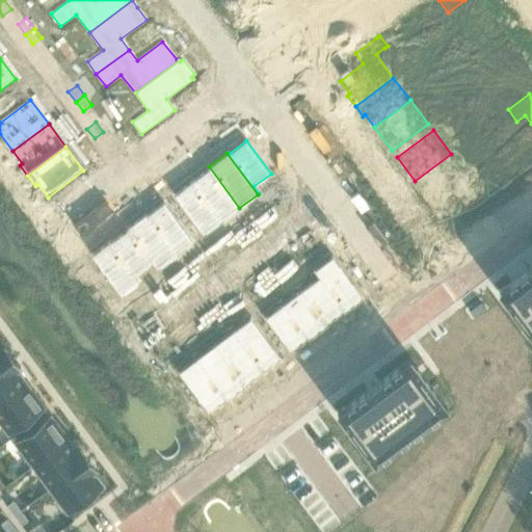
[(451,154),(415,181),(424,193),(422,194),(429,205),(468,177),(451,154)]
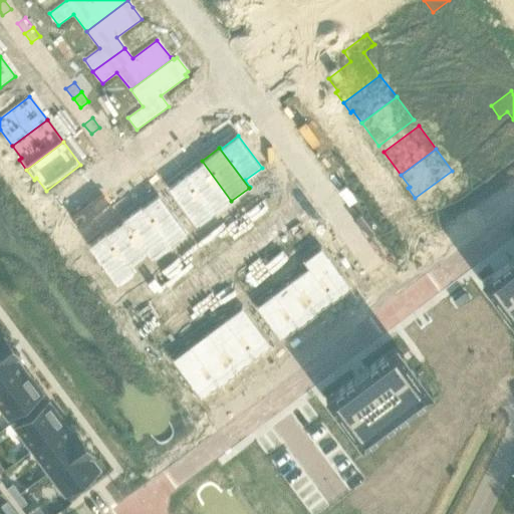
[(202,163),(185,175),(214,214),(231,201),(202,161),(201,162),(202,163)]
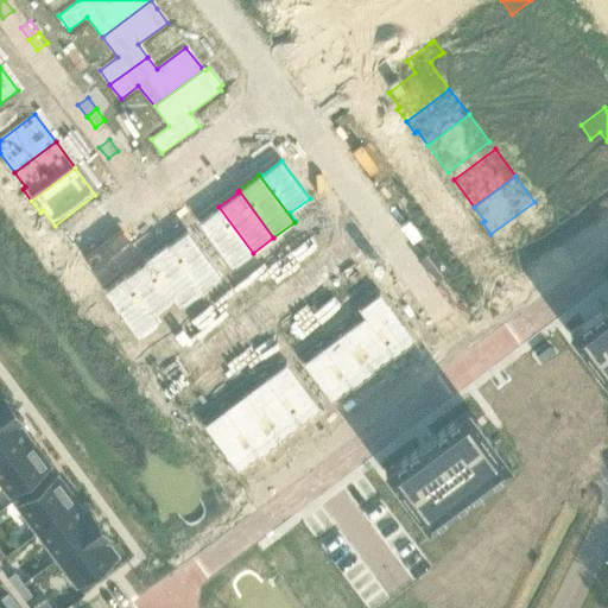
[(555,228),(534,202),(491,234),(500,246),(502,245),(513,259),(540,240),(549,252),(572,233),(576,230),(568,219),(563,221),(555,228)]
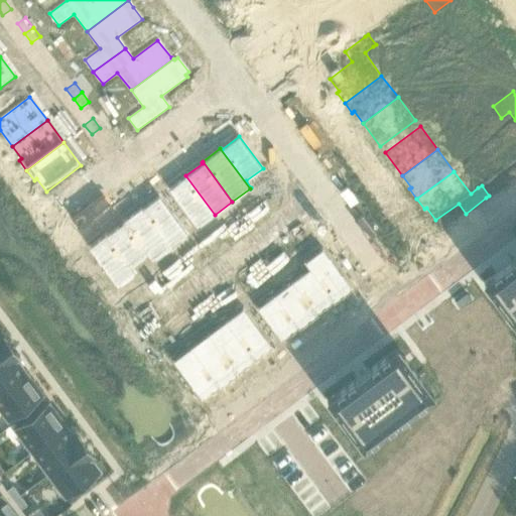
[(185,175),(167,189),(197,228),(215,215),(185,175)]
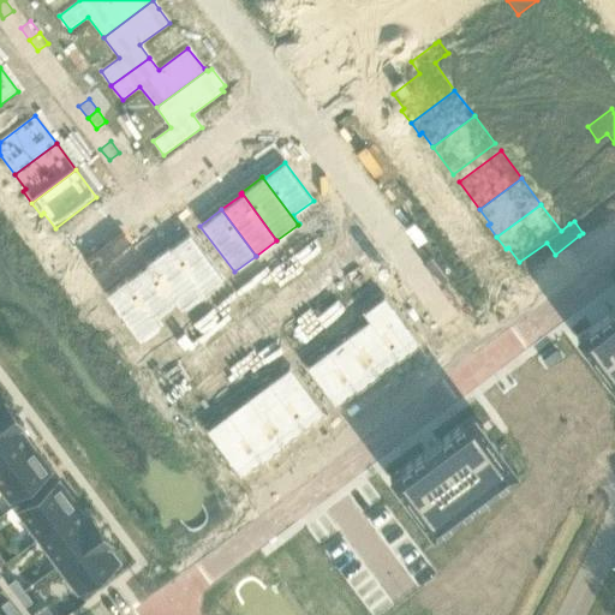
[(168,248),(167,248),(203,296),(225,279),(191,233),(169,249),(168,248)]
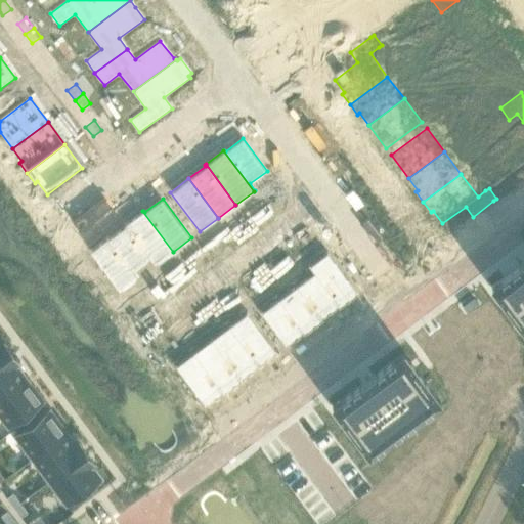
[(282,210),(273,217),(279,225),(289,218),(282,210)]
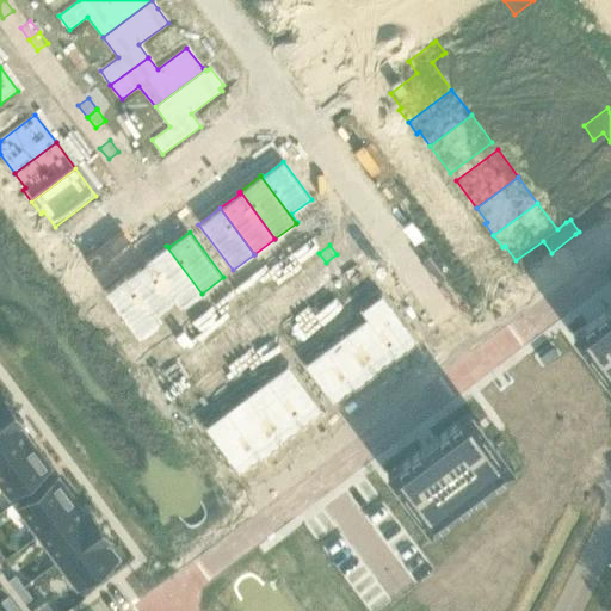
[(166,246),(146,261),(181,309),(202,294),(166,246)]
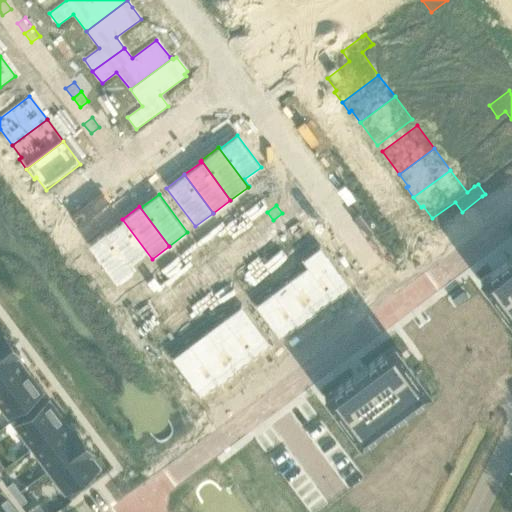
[(267,212),(257,219),(263,227),(273,220),(267,212)]
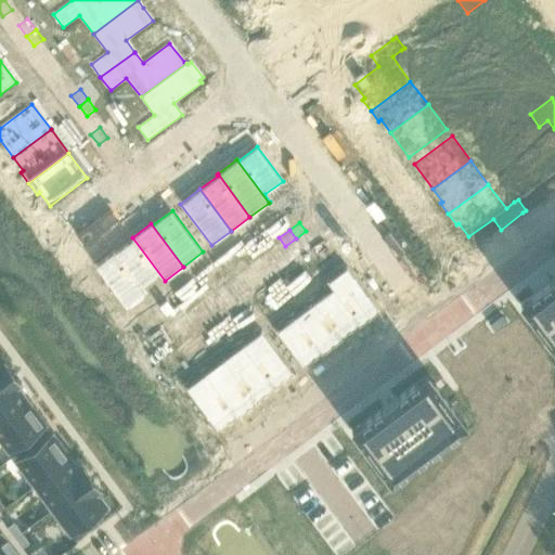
[(115,250),(114,252),(145,294),(146,294),(141,286),(158,274),(164,281),(165,281),(132,237),(131,239),(132,240),(116,253),(115,250)]
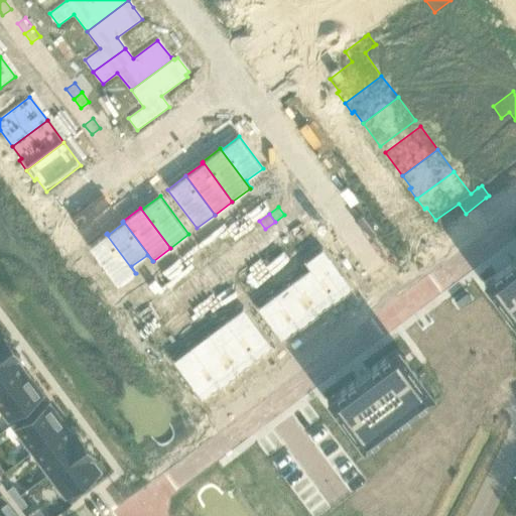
[(295,229),(289,221),(279,228),(285,236),(295,229)]
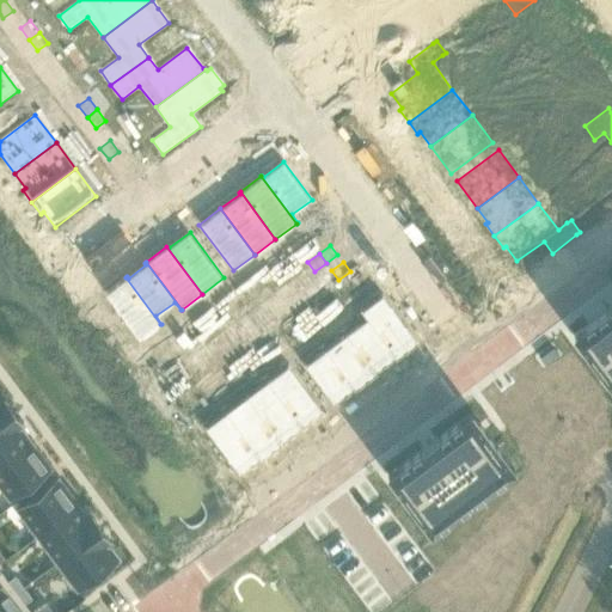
[(338,280),(331,270),(320,279),(328,288),(338,280)]
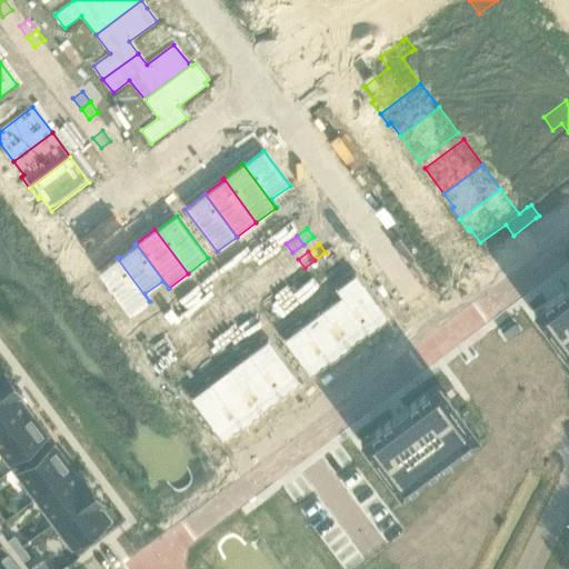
[(117,258),(97,273),(129,317),(149,301),(117,258)]
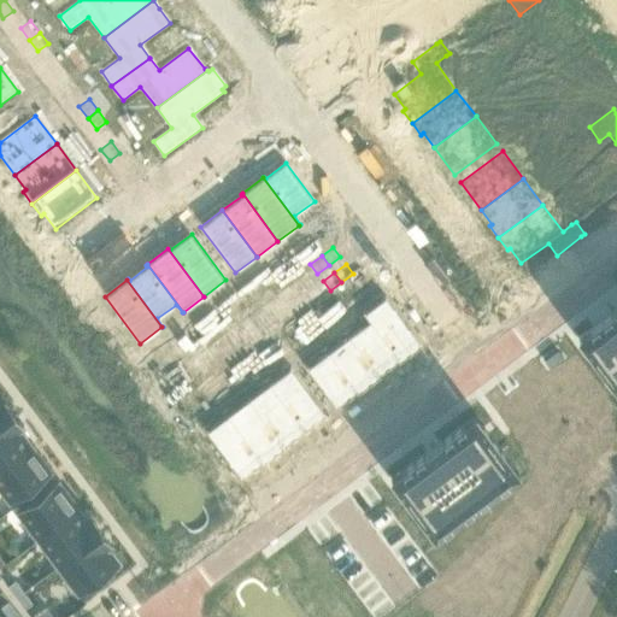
[(293,281),(282,289),(289,300),(301,292),(293,281)]
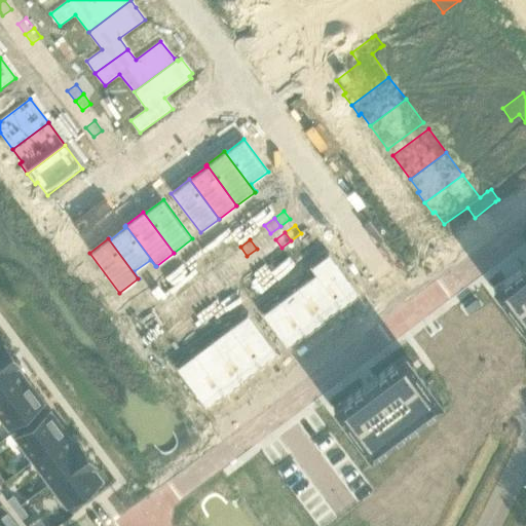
[(247,256),(240,247),(230,254),(237,263),(247,256)]
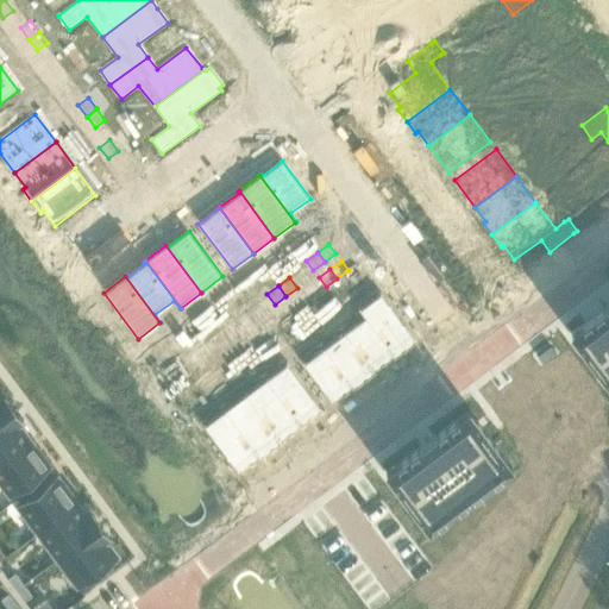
[(286,296),(294,306),(305,297),(297,288),(286,296)]
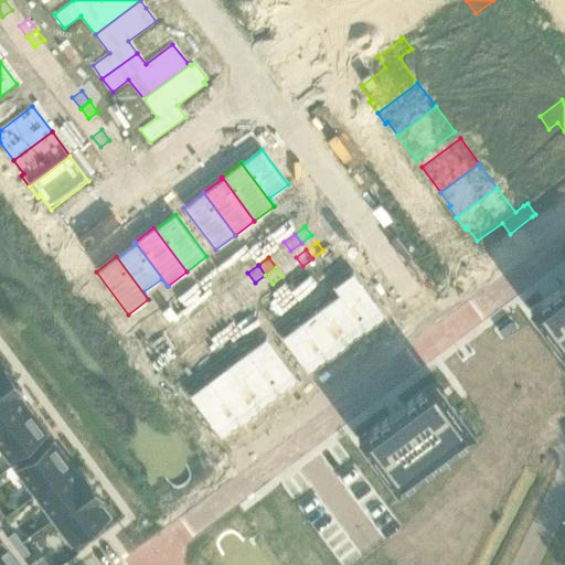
[(353,272),(333,286),(365,330),(386,315),(353,272)]
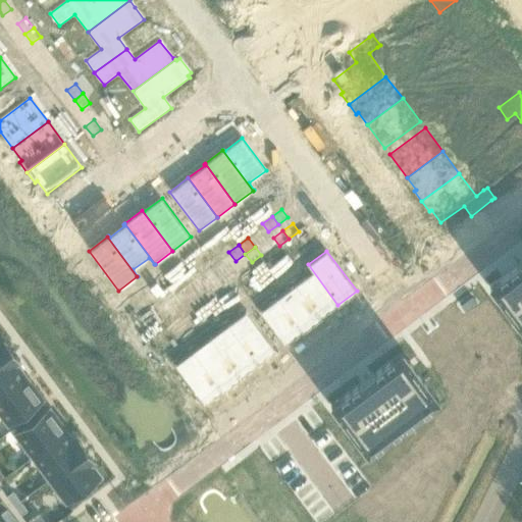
[(245,254),(236,261),(242,269),(252,262),(245,254)]
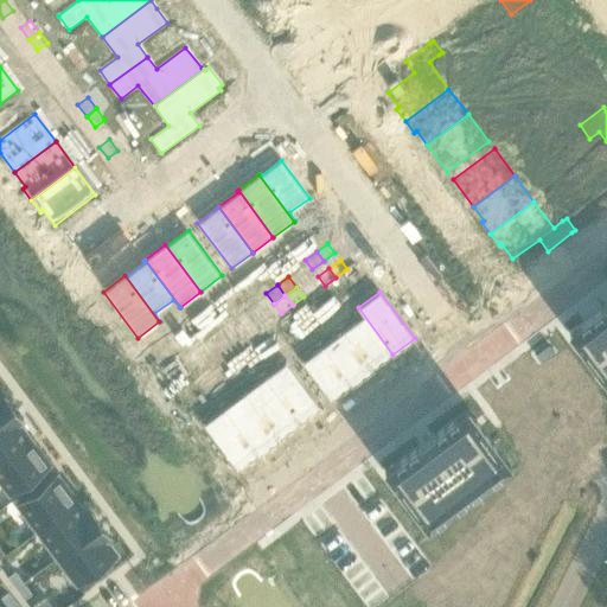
[(606,301),(569,331),(606,382),(606,301)]
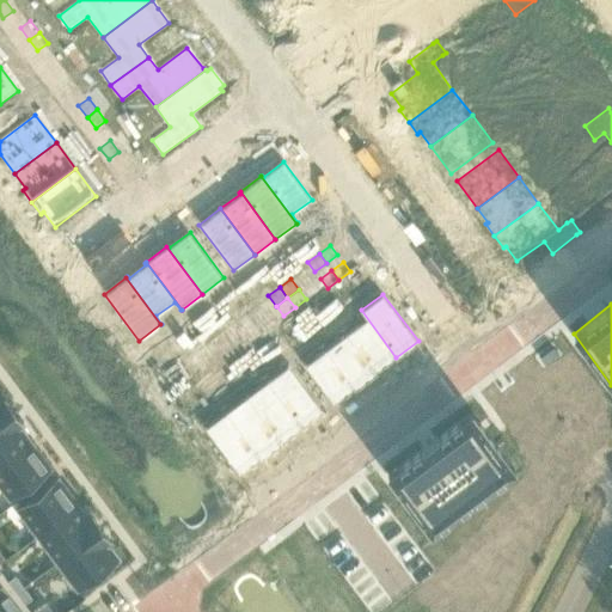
[(366,319),(347,334),(375,373),(377,372),(375,371),(395,356),(396,357),(361,310),(360,311),(366,319)]
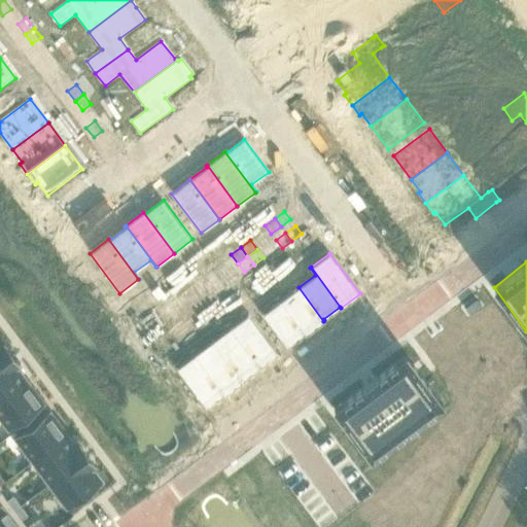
[(202,290),(212,283),(205,274),(196,281),(202,290)]
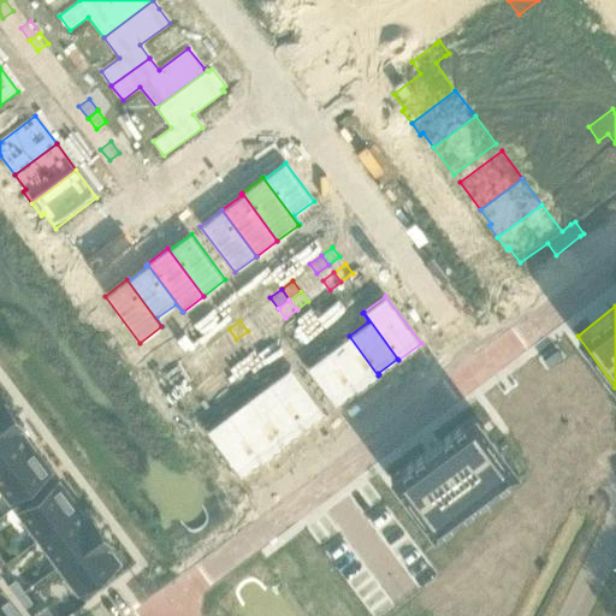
[(225,348),(236,339),(229,329),(217,338),(225,348)]
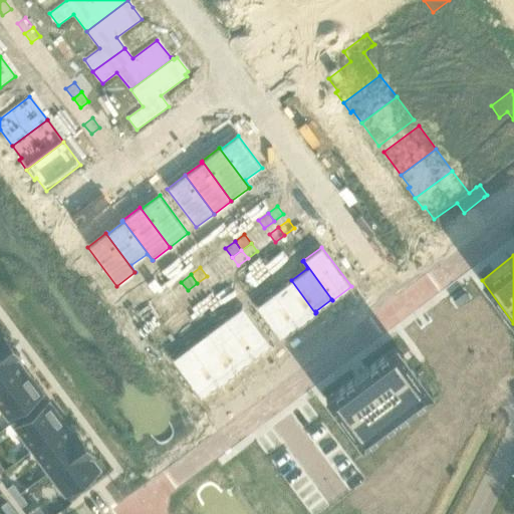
[(207,276),(197,283),(204,291),(213,284),(207,276)]
